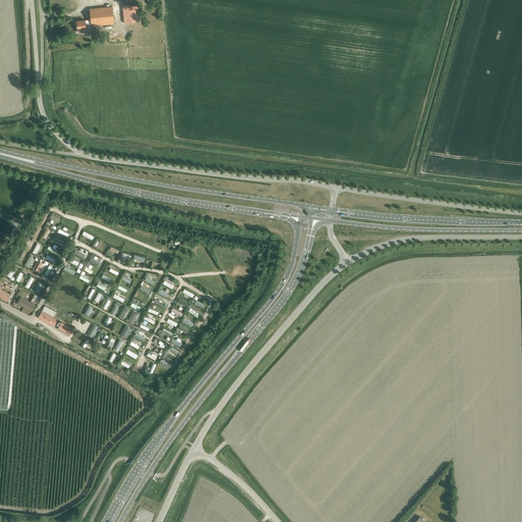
[(138,4),(122,5),(124,22),(140,21),(138,4)]
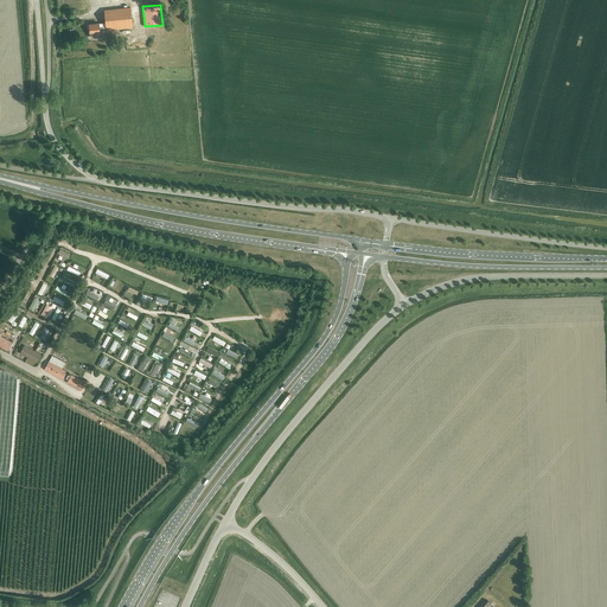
[(98,24),(89,24),(89,33),(90,33),(90,37),(95,37),(95,33),(100,32),(100,29),(106,29),(106,30),(133,27),(131,7),(104,10),(106,23),(98,24)]
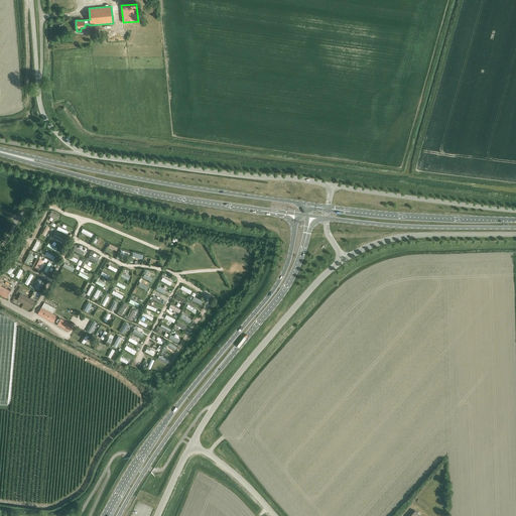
[(119,253),(126,255),(128,250),(124,249),(125,247),(121,246),(119,253)]
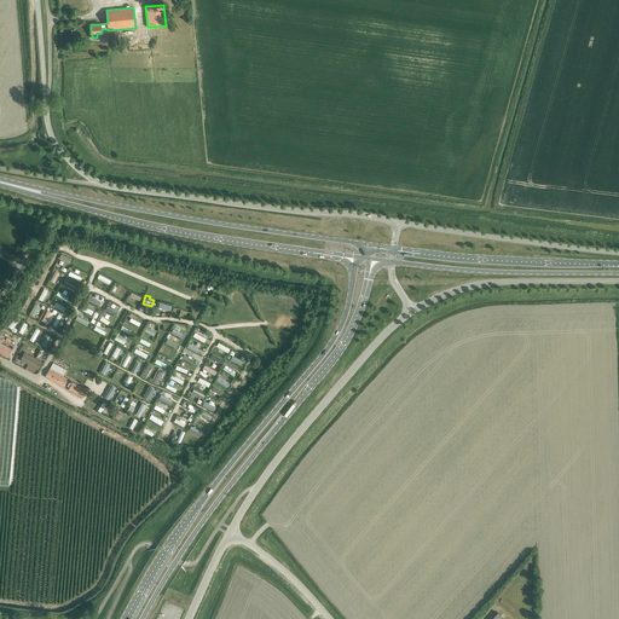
[(35,304),(30,313),(34,316),(40,306),(35,304)]
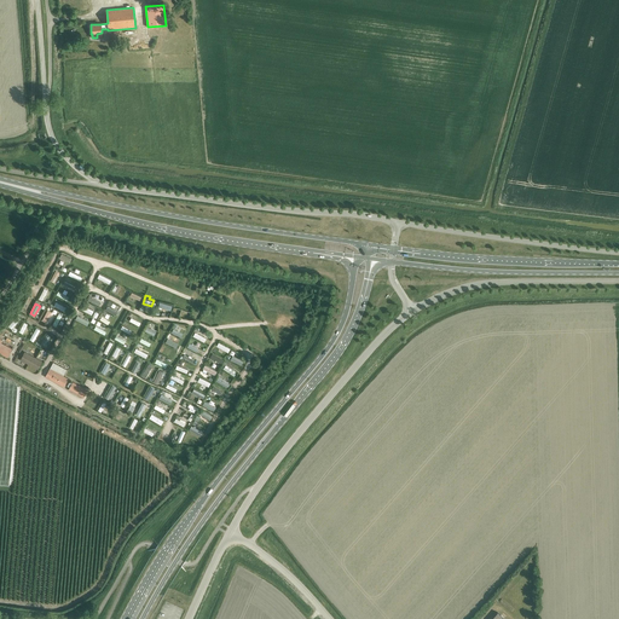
[(0,353),(7,358),(12,348),(0,341),(0,353)]
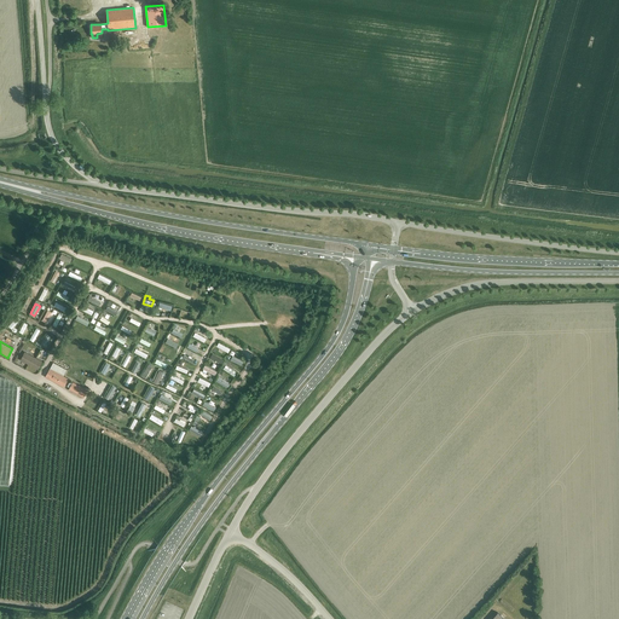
[(21,359),(38,369),(42,362),(24,351),(21,359)]
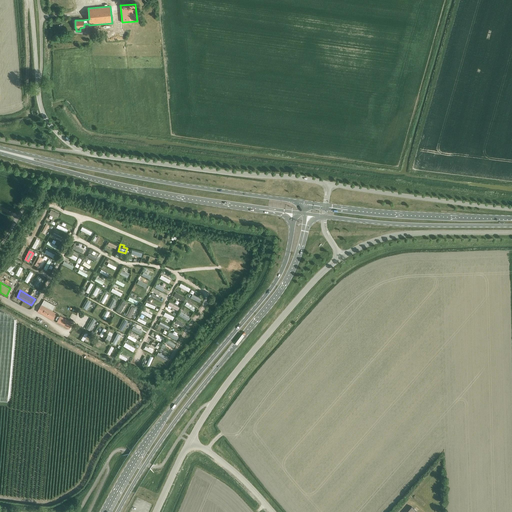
[(185,301),(194,307),(196,304),(187,298),(185,301)]
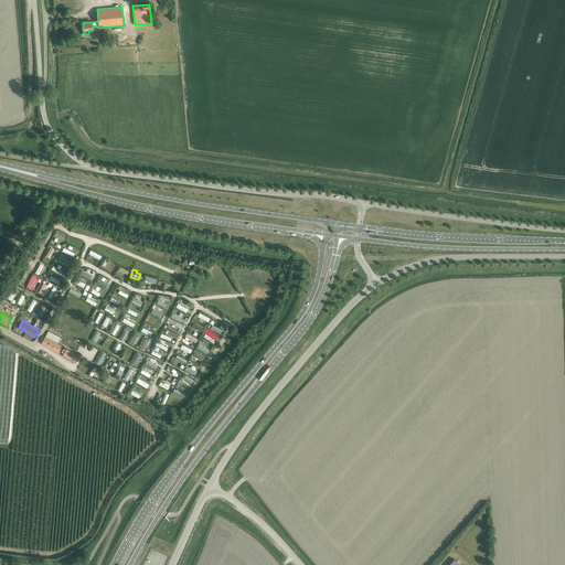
[(41,343),(59,353),(63,345),(57,342),(61,337),(49,330),(41,343)]
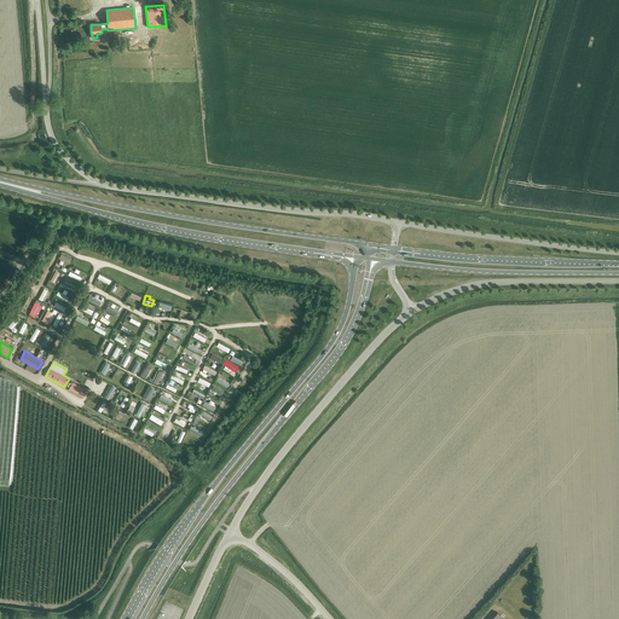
[(218,371),(208,365),(206,370),(215,376),(218,371)]
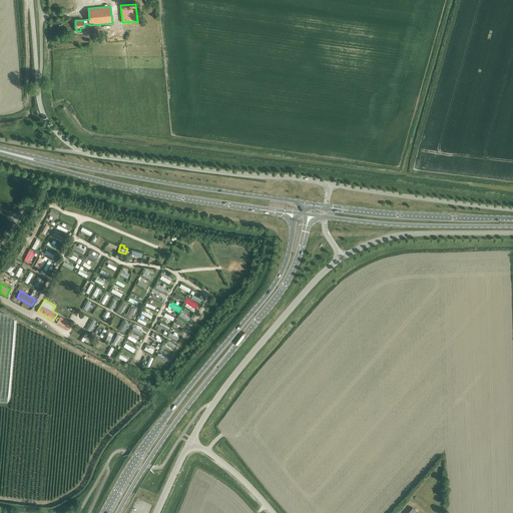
[(57,323),(69,330),(73,323),(60,317),(57,323)]
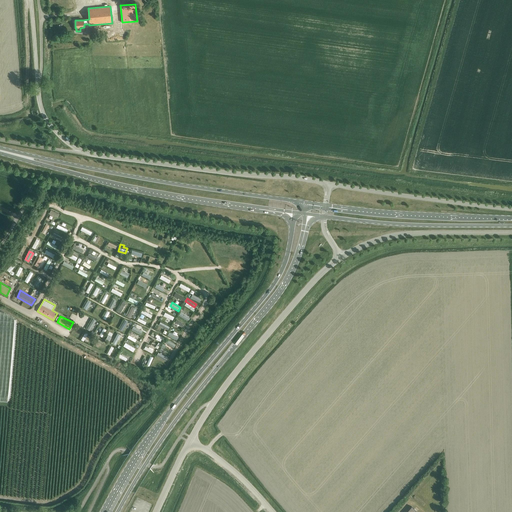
[(133,330),(140,334),(141,332),(140,331),(141,330),(138,328),(138,330),(134,328),(135,327),(132,325),(130,329),(132,331),(133,330)]
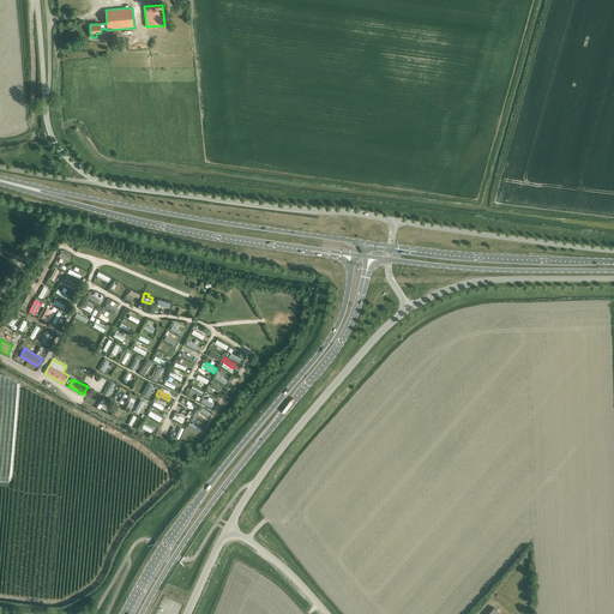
[(152,404),(162,410),(163,407),(158,404),(160,402),(157,401),(156,402),(155,402),(155,399),(152,403),(152,404)]
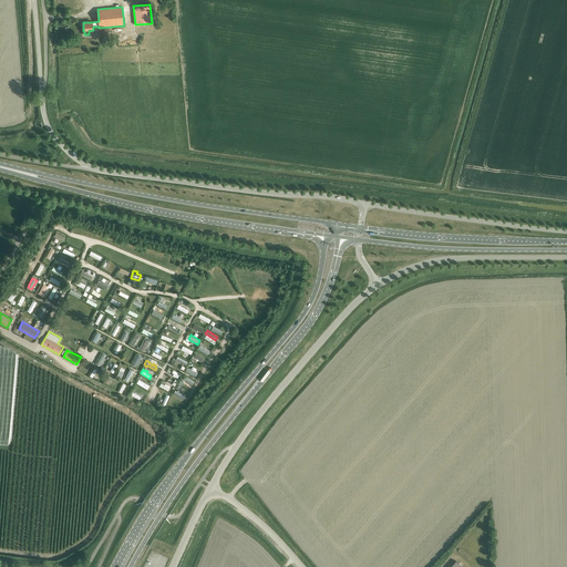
[(160,385),(168,391),(169,388),(171,387),(162,382),(160,385)]
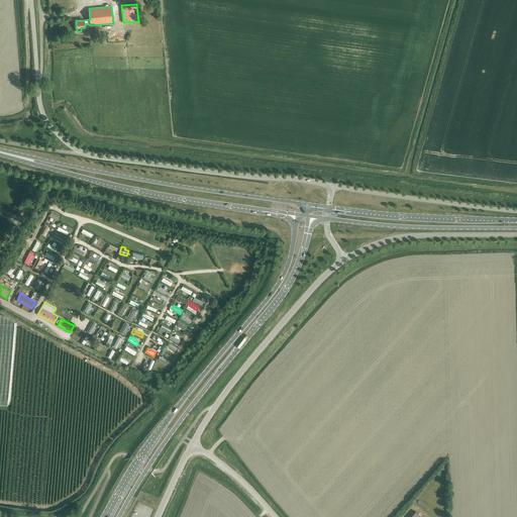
[(147,355),(144,363),(151,367),(154,358),(147,355)]
